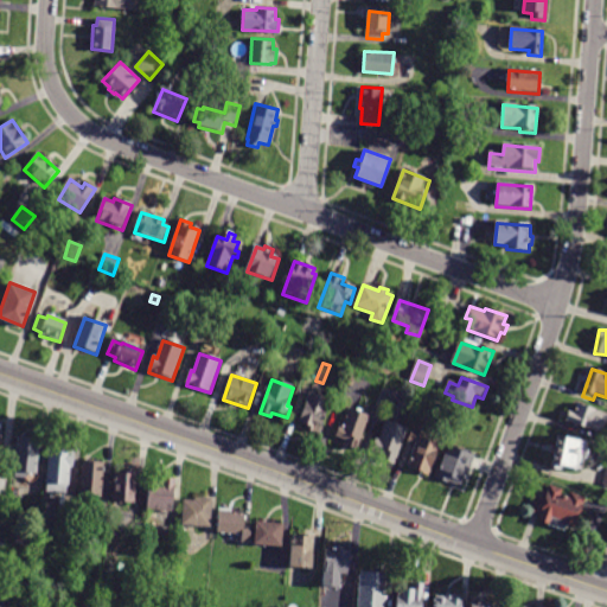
[(311,395),(300,421),(305,423),(304,427),(312,430),(314,425),(321,427),(331,403),(311,395)]
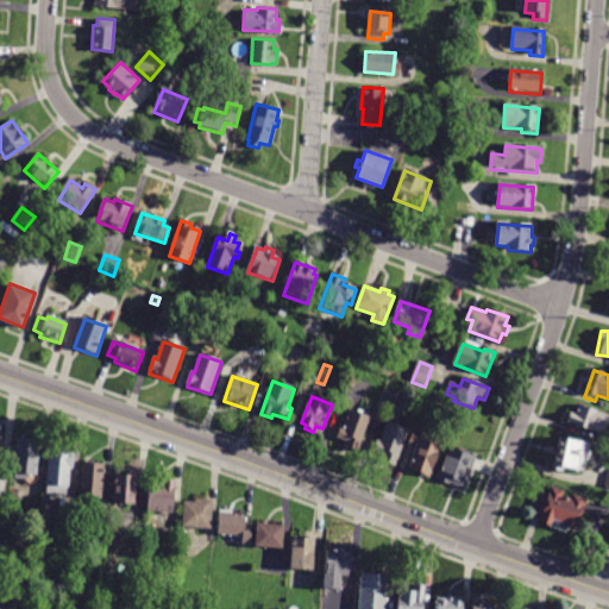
[(608,416),(581,407),(577,416),(571,414),(567,425),(603,437),(608,420),(608,416)]
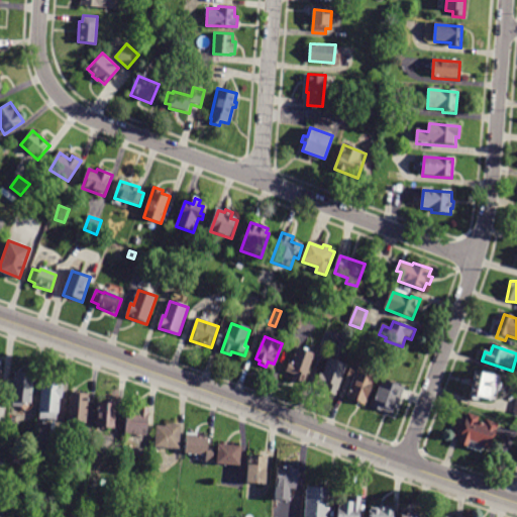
[(298,349),(293,365),(290,364),(287,374),(294,377),(292,383),(305,387),(315,355),(298,349)]
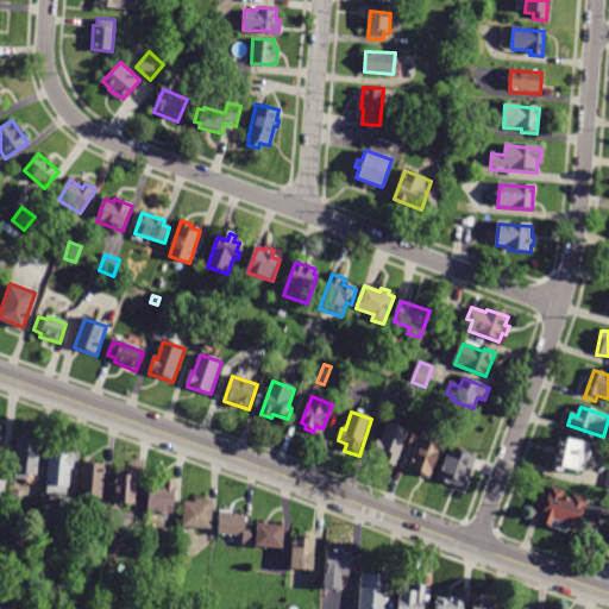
[(388,425),(382,441),(378,440),(374,453),(384,457),(383,463),(395,468),(408,432),(388,425)]
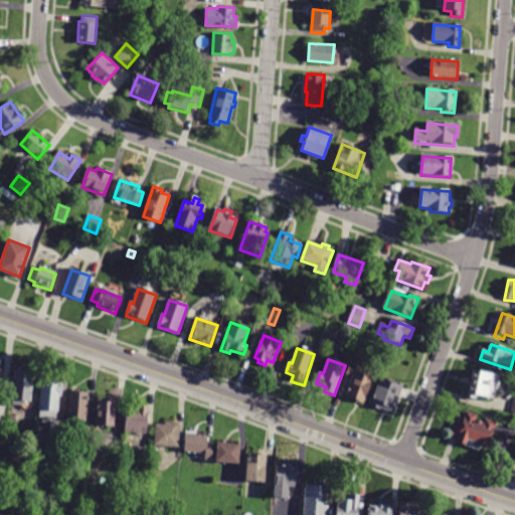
[(351,362),(346,375),(353,377),(346,396),(366,403),(374,378),(360,373),(362,366),(351,362)]
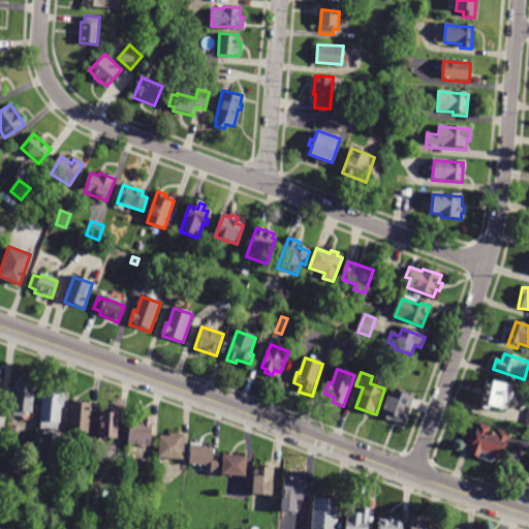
[(16,382),(12,419),(24,421),(25,414),(32,414),(35,384),(16,382)]
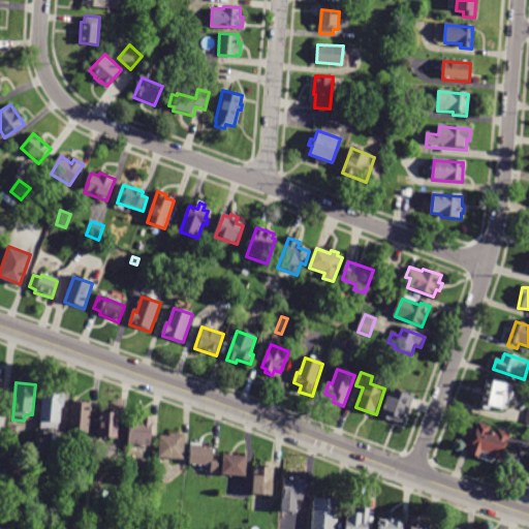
[(487,382),(483,407),(506,411),(510,386),(487,382)]
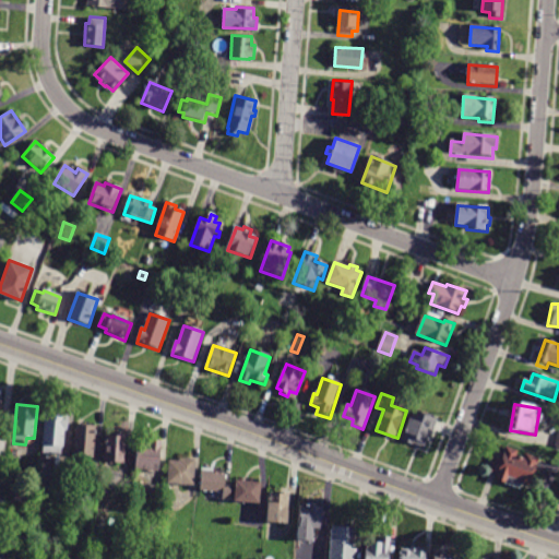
[(413,412),(402,442),(426,451),(437,420),(413,412)]
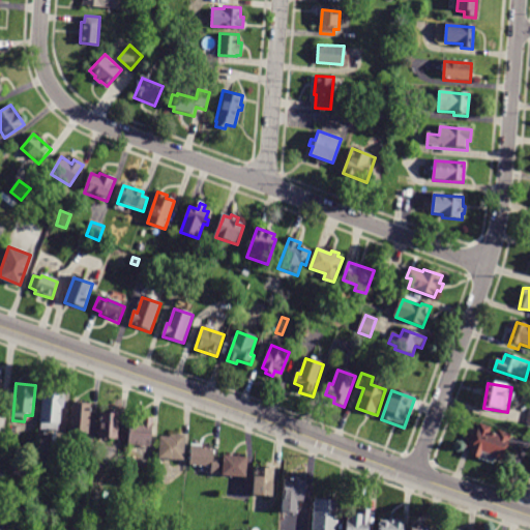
[(43,394),(40,431),(59,432),(61,409),(64,410),(65,395),(43,394)]
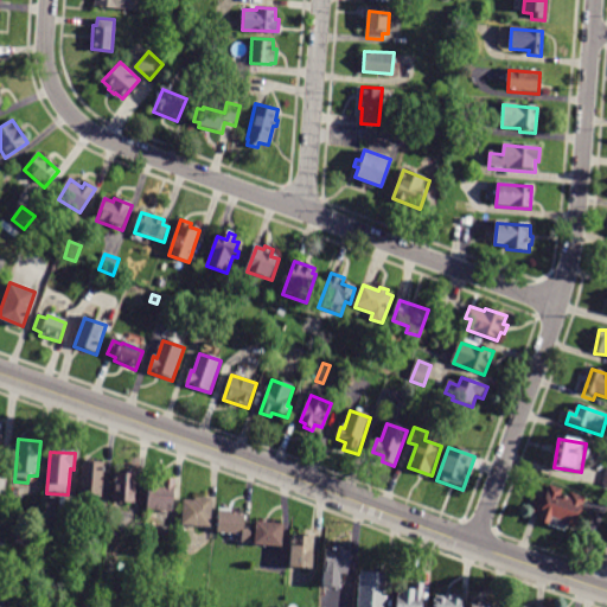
[(83,459),(80,496),(101,497),(104,461),(83,459)]
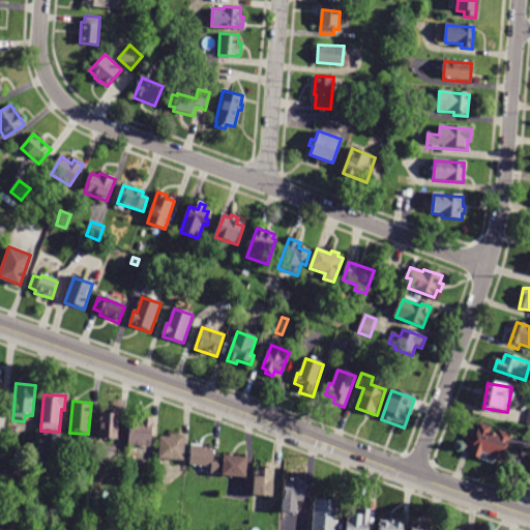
[(100,414),(99,439),(119,441),(120,413),(111,413),(111,414),(100,414)]
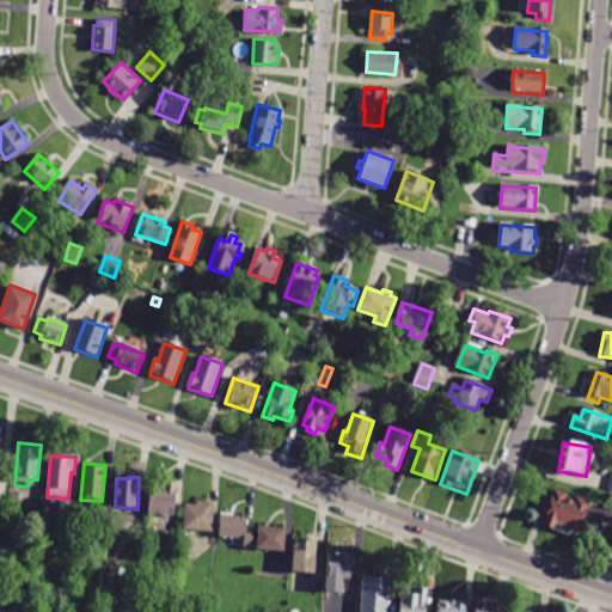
[(151,493),(148,516),(173,519),(177,484),(160,483),(159,494),(151,493)]
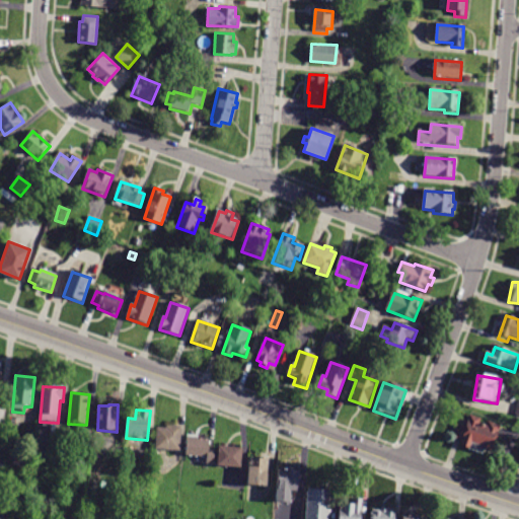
[(470,416),(466,428),(457,425),(452,438),(460,440),(458,447),(482,455),(485,449),(493,451),(501,426),(470,416)]
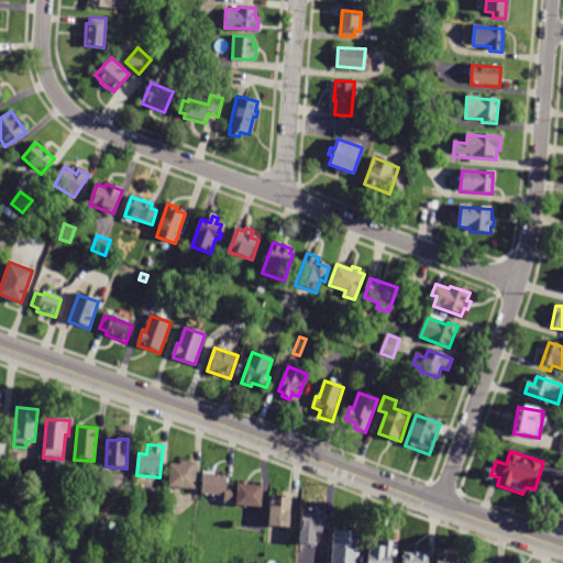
[(169,462),(180,463),(180,460),(197,461),(195,487),(168,486),(169,462)]
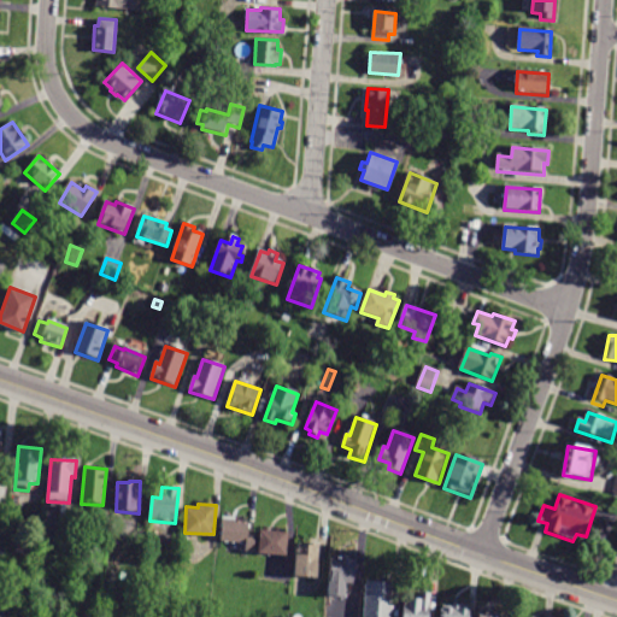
[(223,522),(222,544),(247,545),(246,553),(256,554),(257,535),(250,534),(250,523),(223,522)]
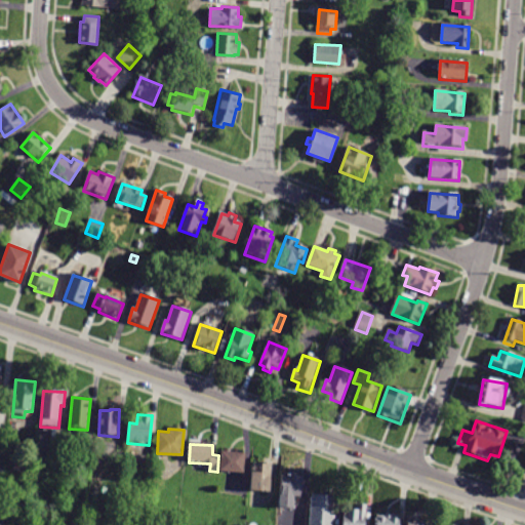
[(221,450),(245,452),(243,472),(219,470),(221,450)]
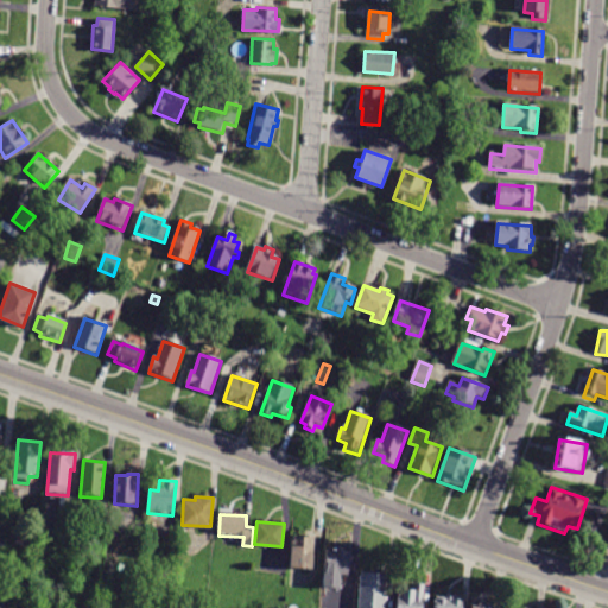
[(292,538),(291,570),(314,571),(316,537),(304,536),(304,538),(292,538)]
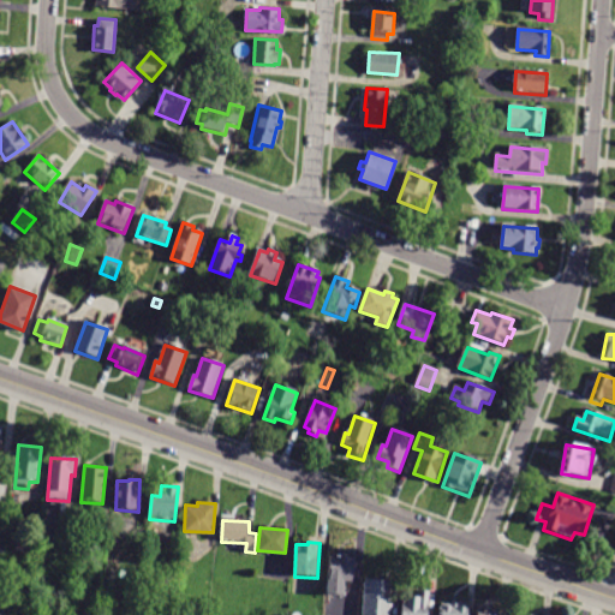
[(332,557),(329,597),(344,598),(344,584),(353,584),(354,559),(348,559),(348,555),(338,554),(338,557),(332,557)]
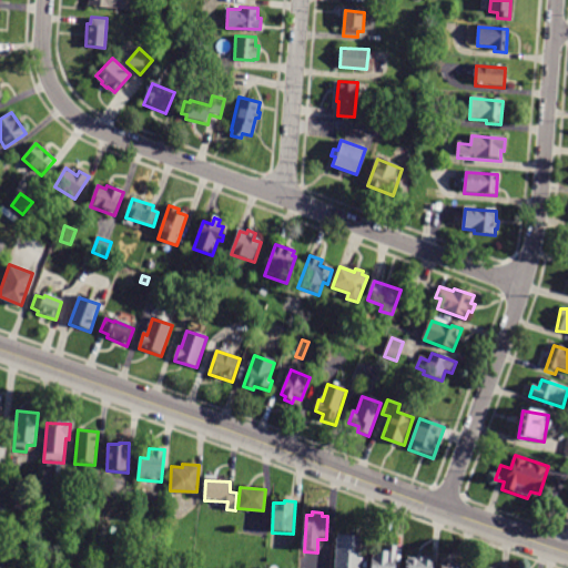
[(337,534),(334,567),(359,567),(363,536),(337,534)]
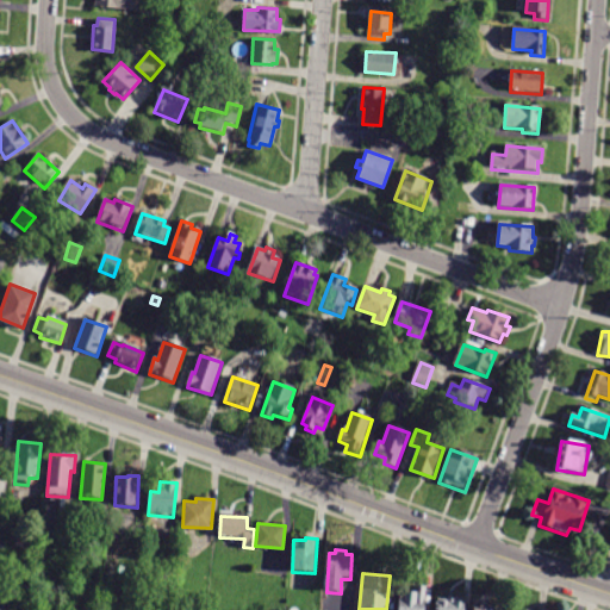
[(400,592),(399,609),(427,609),(429,586),(416,586),(415,593),(400,592)]
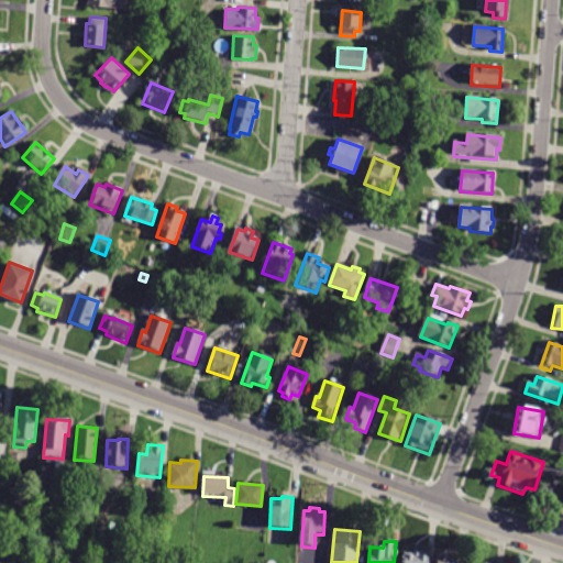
[(405,553),(404,562),(429,562),(430,555),(405,553)]
